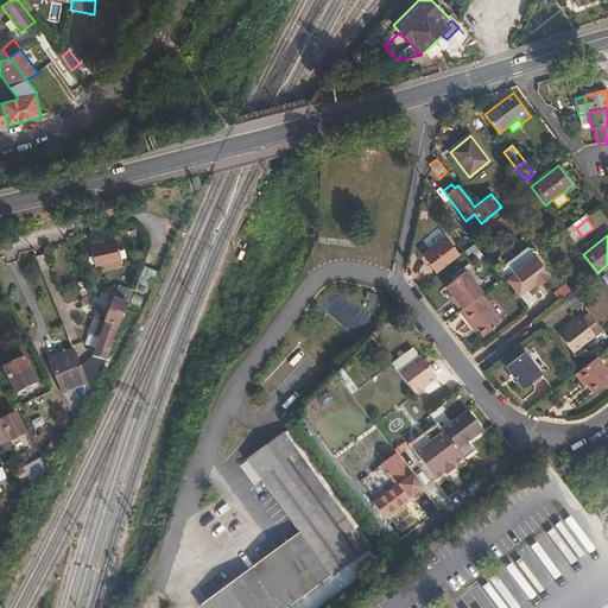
[(422,255),(436,274),(458,255),(444,238),(422,255)]
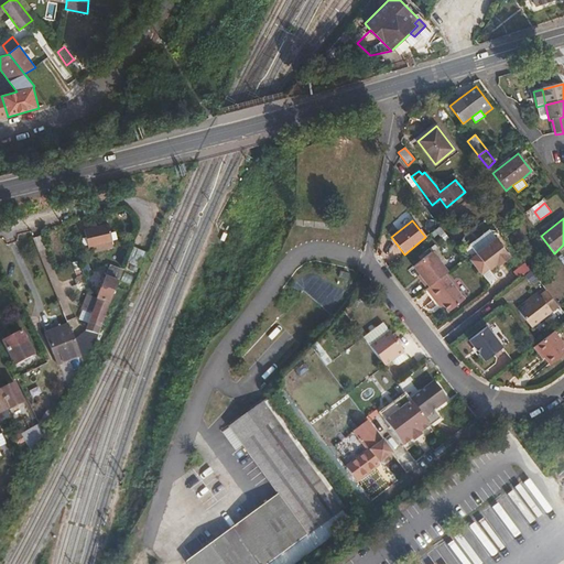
[(108,224),(84,229),(88,247),(93,247),(107,242),(114,241),(108,224)]
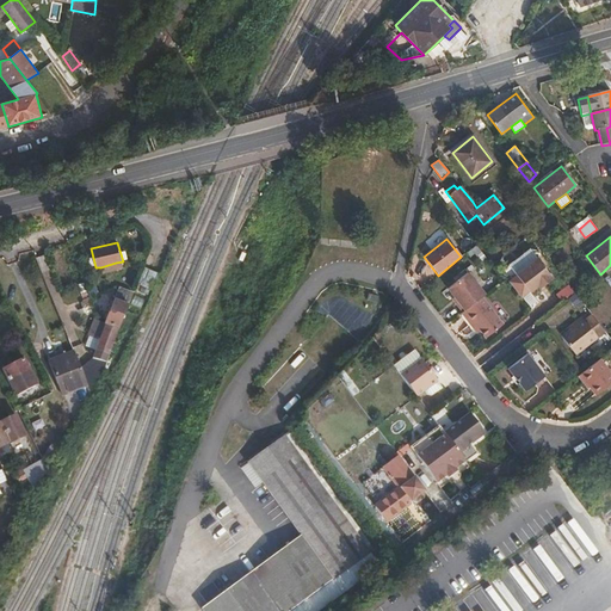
[(513,289),(523,300),(530,292),(531,294),(539,288),(538,287),(542,283),(543,285),(553,277),(537,258),(516,275),(517,275),(508,282),(513,289)]
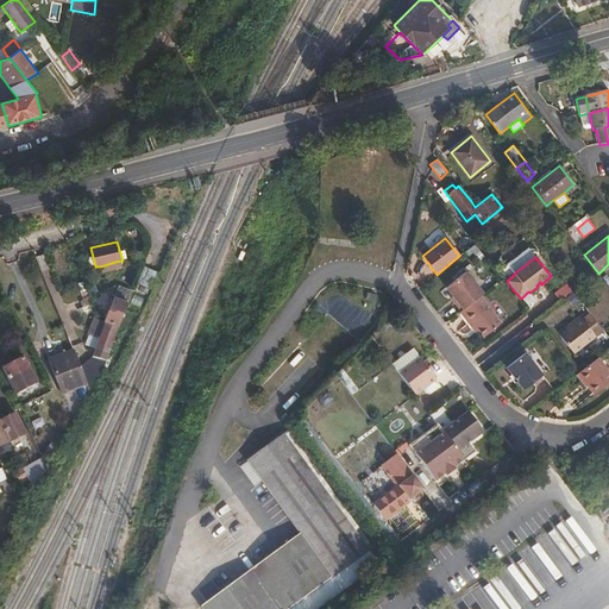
[(115,262),(100,267),(101,272),(118,269),(115,262)]
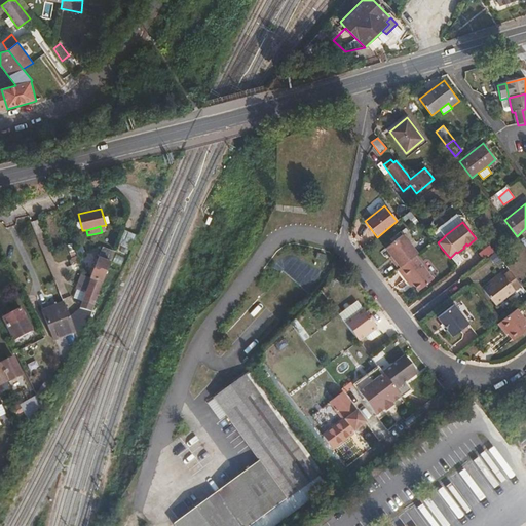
[(392,261),(398,268),(406,263),(414,256),(417,254),(403,234),(385,249),(390,256),(395,260),(392,261)]
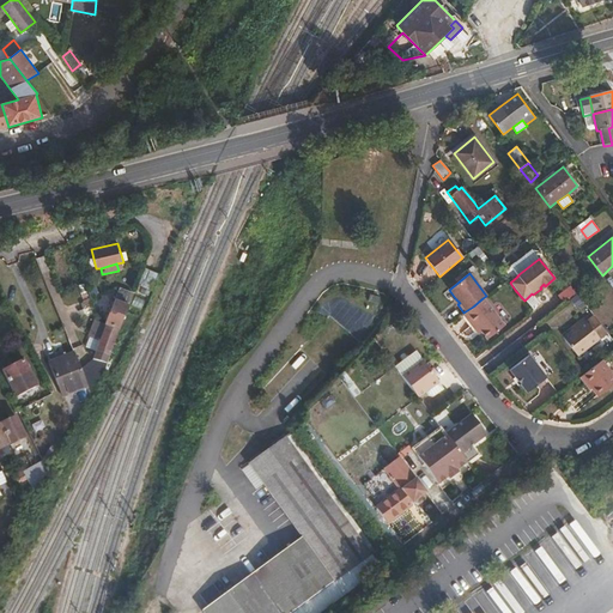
[(120,287),(104,325),(105,326),(119,331),(133,293),(120,287)]
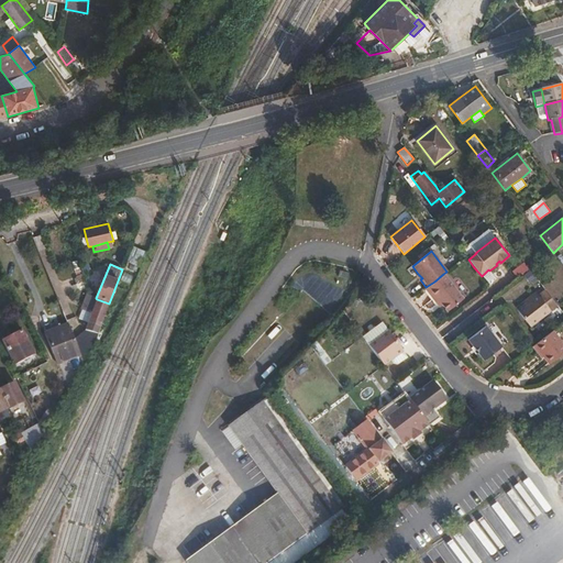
[(426,287),(424,288),(435,301),(438,299),(442,305),(448,311),(463,299),(443,274),(434,282),(426,287)]
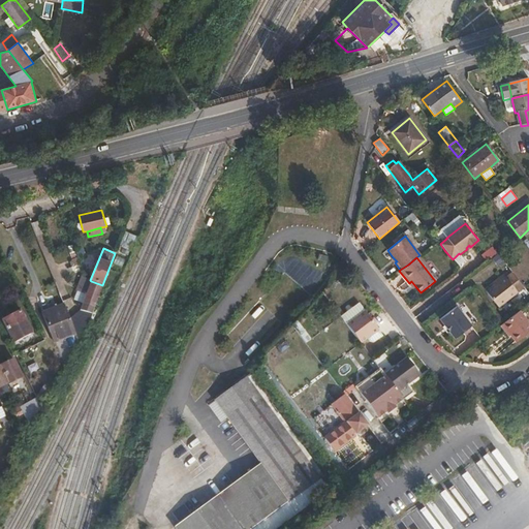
[(494,285),(487,291),(499,307),(518,292),(524,288),(512,274),(506,278),(503,275),(492,283),(494,285)]
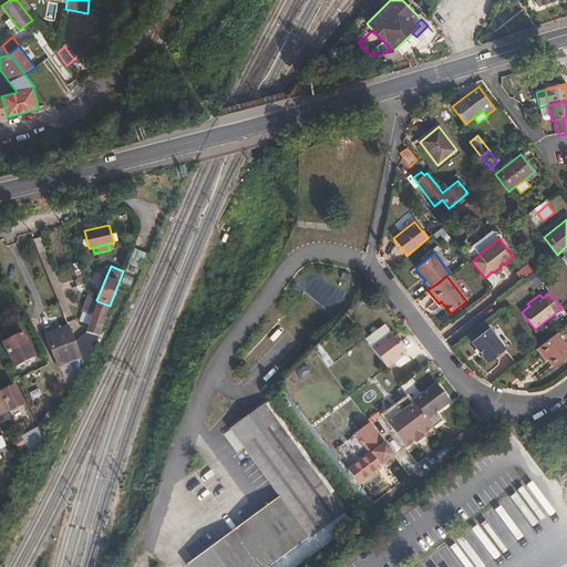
[(110,306),(98,301),(85,332),(90,333),(83,353),(91,356),(99,337),(110,306)]
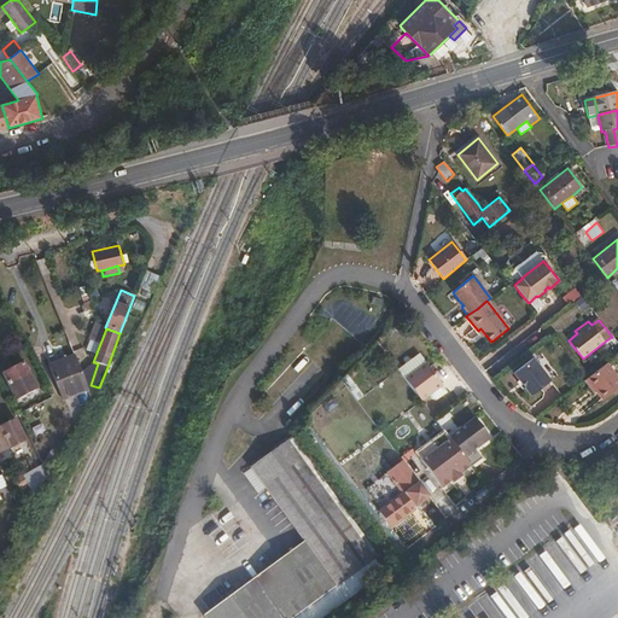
[(88,390),(74,355),(65,359),(64,353),(56,356),(56,357),(57,362),(48,366),(63,401),(88,390)]
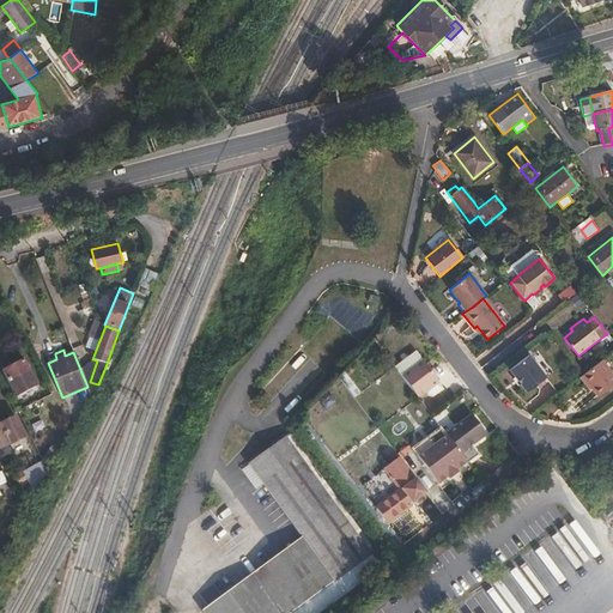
[(401,376),(423,360),(416,351),(394,366),(401,376)]
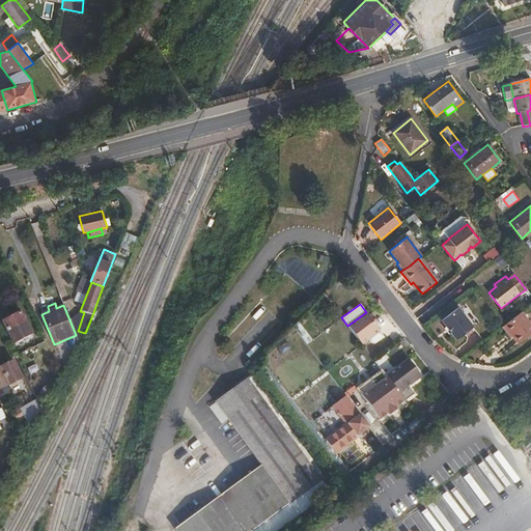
[(457,307),(441,320),(456,339),(473,327),(457,307)]
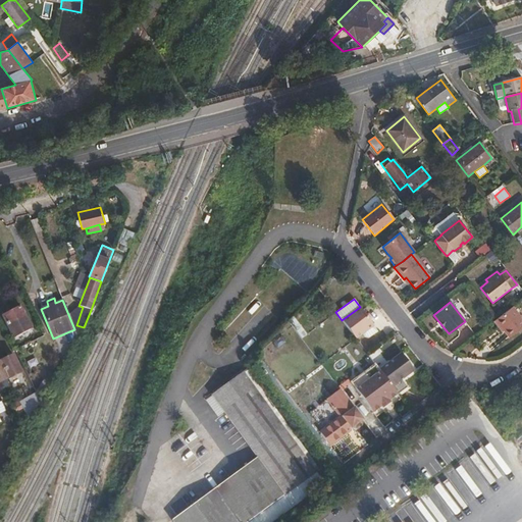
[(20,306),(2,315),(14,337),(32,328),(20,306)]
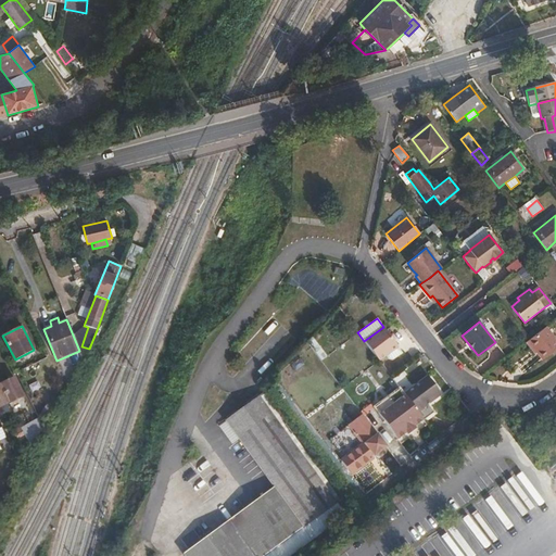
[(528,340),(542,358),(543,358),(555,348),(555,339),(545,326),(528,340)]
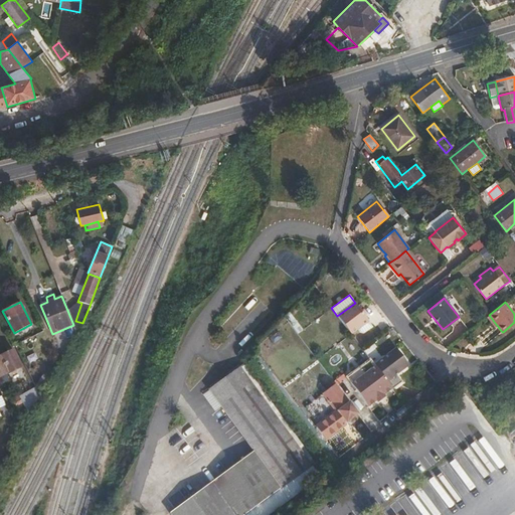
[(337,316),(351,334),(369,321),(355,303),(337,316)]
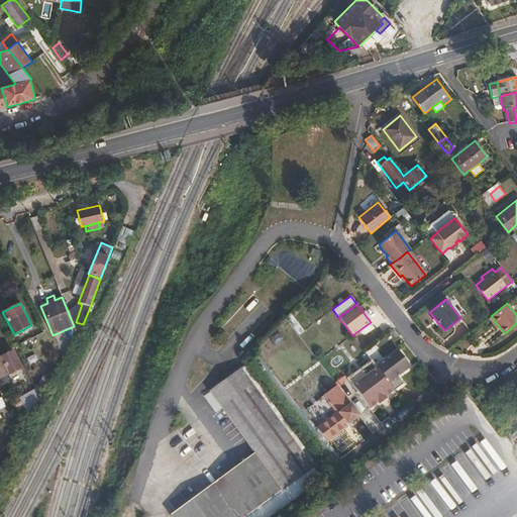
[(376,367),(394,391),(403,384),(398,377),(410,367),(397,349),(376,367)]
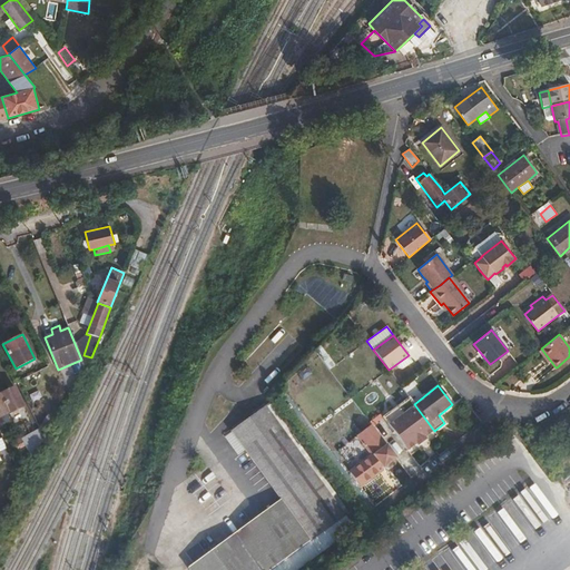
[(0,394),(9,414),(25,406),(15,387),(0,394)]
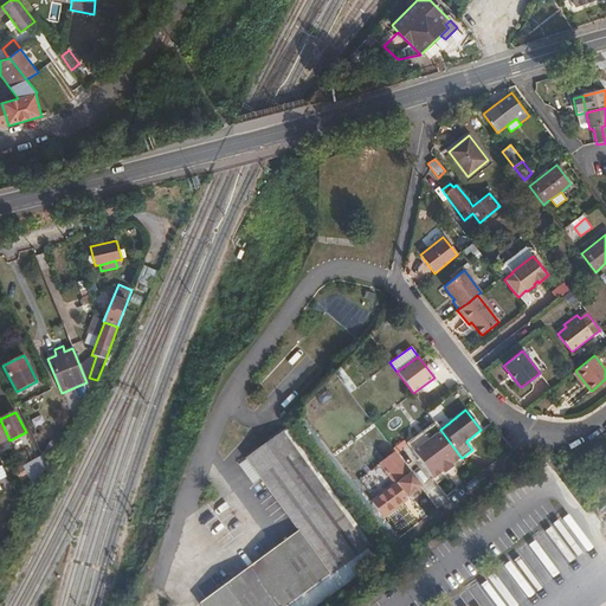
[(0,444),(10,440),(0,419),(0,418),(0,444)]
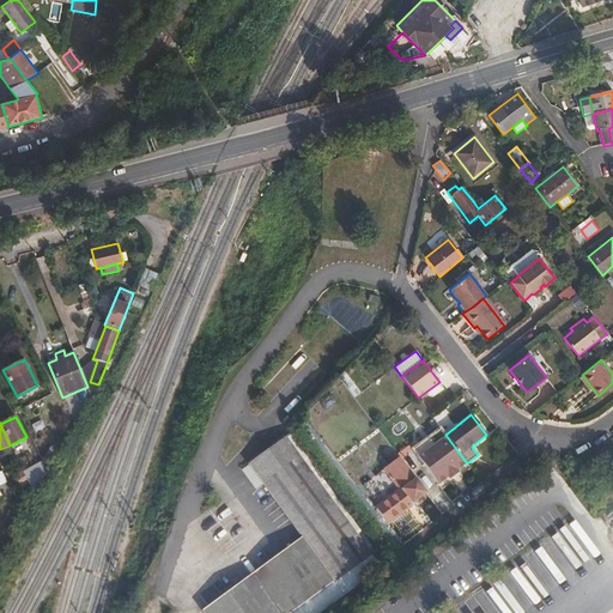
[(438,485),(467,463),(445,435),(439,426),(411,448),(438,485)]
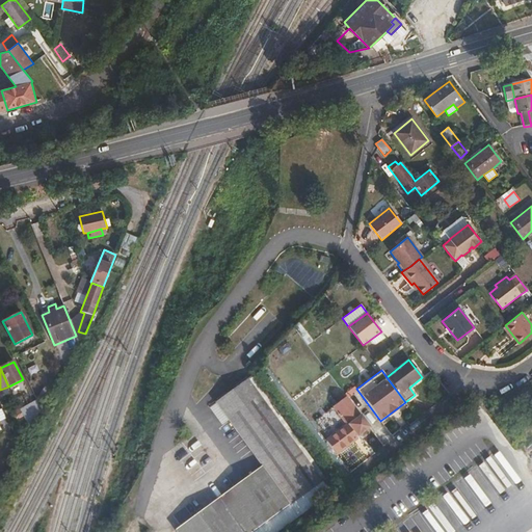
[(215,402),(261,466),(175,530),(176,531),(276,531),(331,491),(248,378),(215,402)]
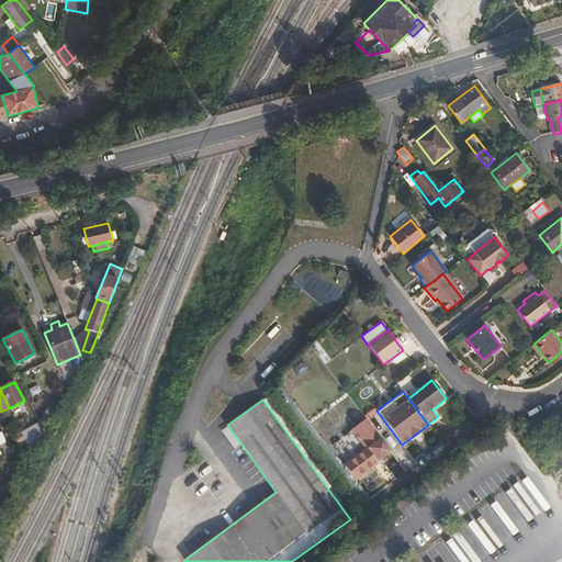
[(47,412),(41,424),(45,431),(54,416),(47,412)]
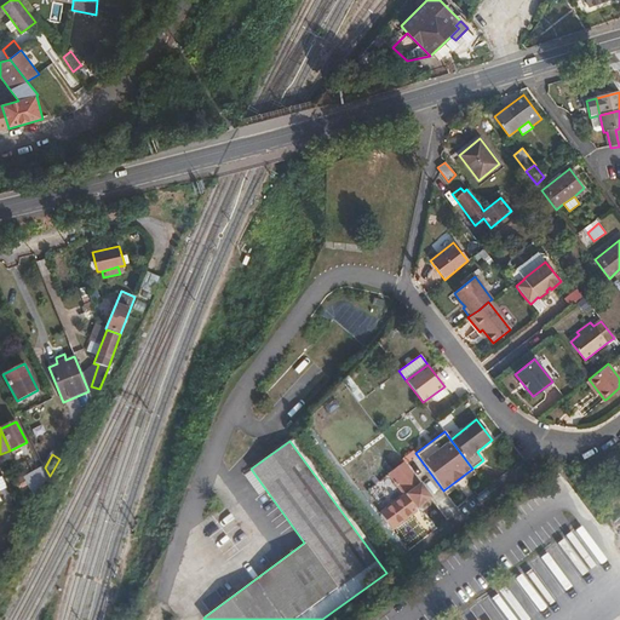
[(391,530),(432,499),(405,461),(389,474),(405,494),(379,514),(391,530)]
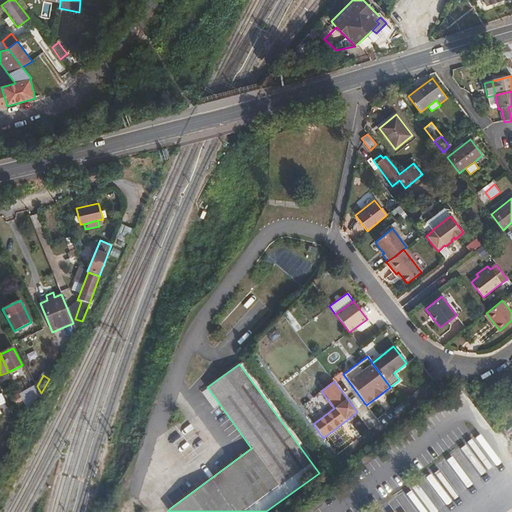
[(468,492),(469,478),(422,478),(422,496),(434,496),(433,504),(449,504),(449,492),(468,492)]
